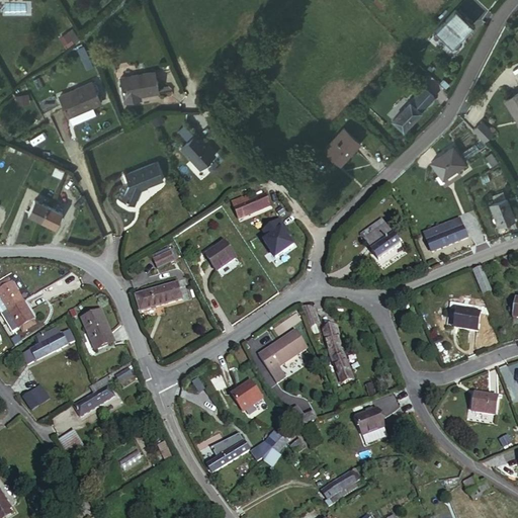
[(455,9),(433,31),(450,48),(472,25),(455,9)]
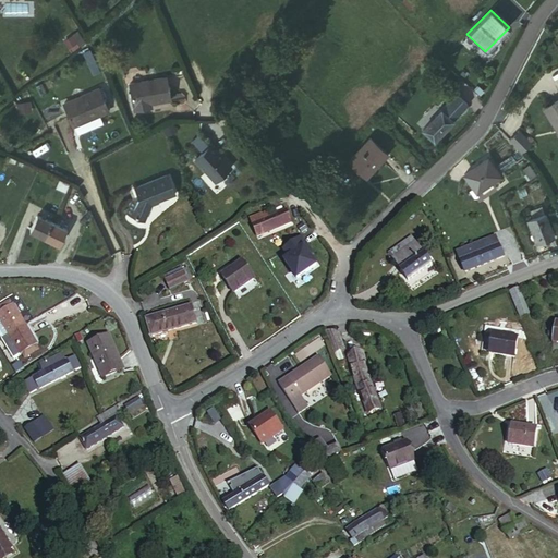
[(63,39),(70,51),(85,43),(77,31),(63,39)]
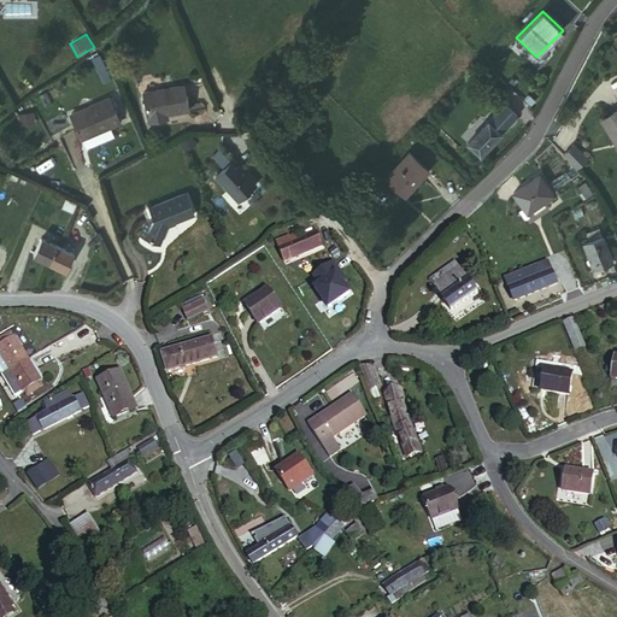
[(184,84),(144,93),(148,122),(163,118),(162,115),(189,109),(184,84)]
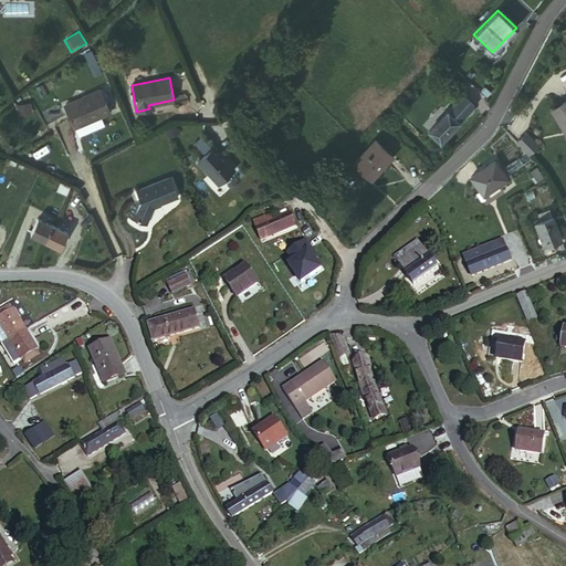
[(98,93),(64,113),(75,132),(109,114),(98,93)]
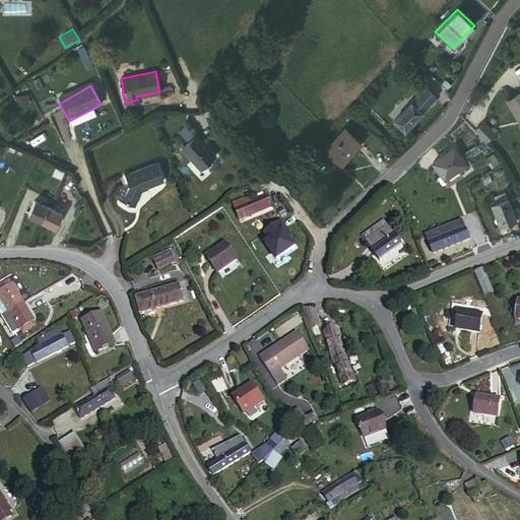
[(392,119),(403,129),(436,98),(425,87),(392,119)]
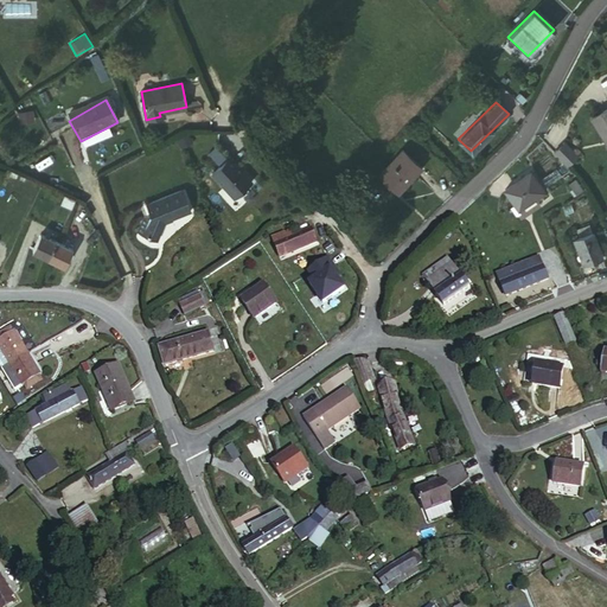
[(19,122),(34,122),(34,110),(18,110),(19,122)]
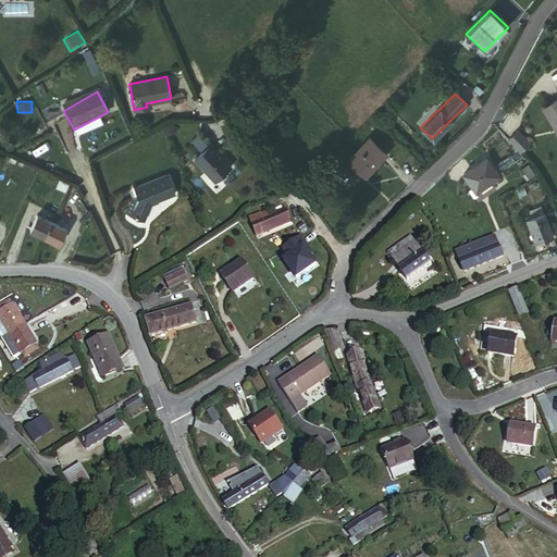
[(556,108),(546,114),(556,131),(556,108)]
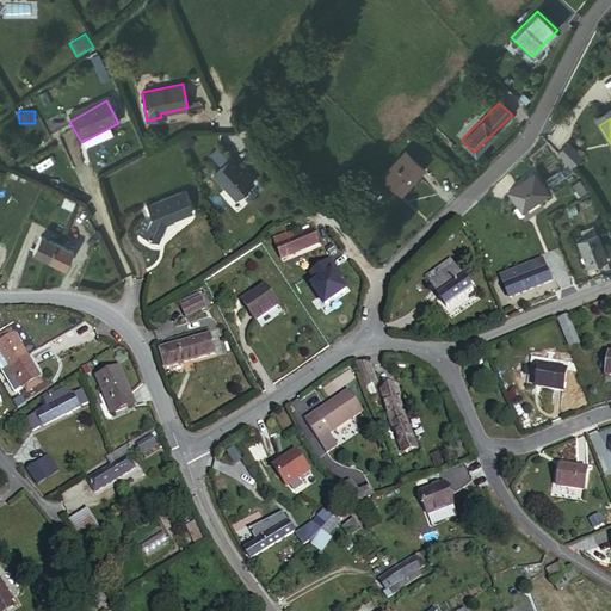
[(559,154),(572,168),(582,159),(569,144),(559,154)]
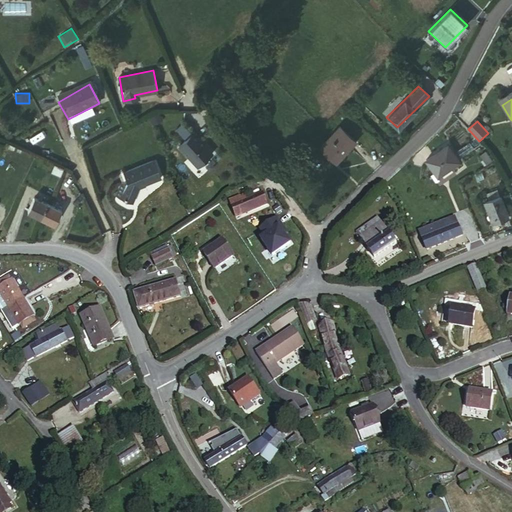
[(183,136),(189,130),(182,123),(176,129),(183,136)]
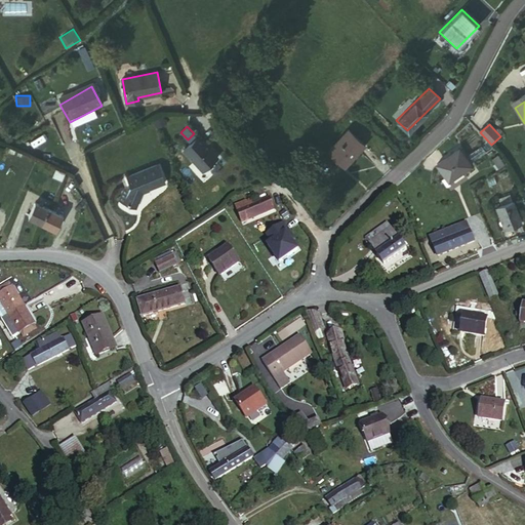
[(326,149),(341,164),(362,143),(348,128),(326,149)]
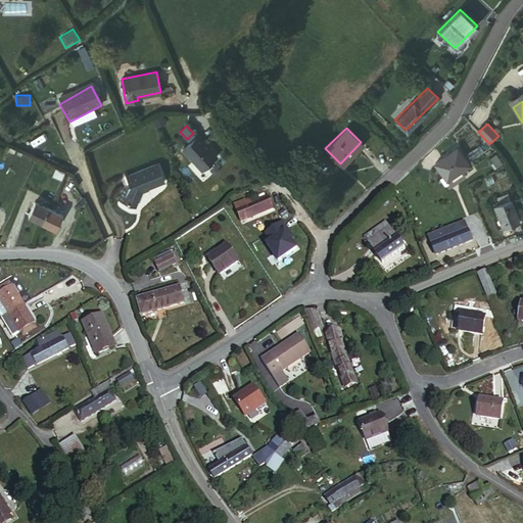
[(204,141),(198,135),(183,149),(202,170),(217,156),(203,142),(204,141)]
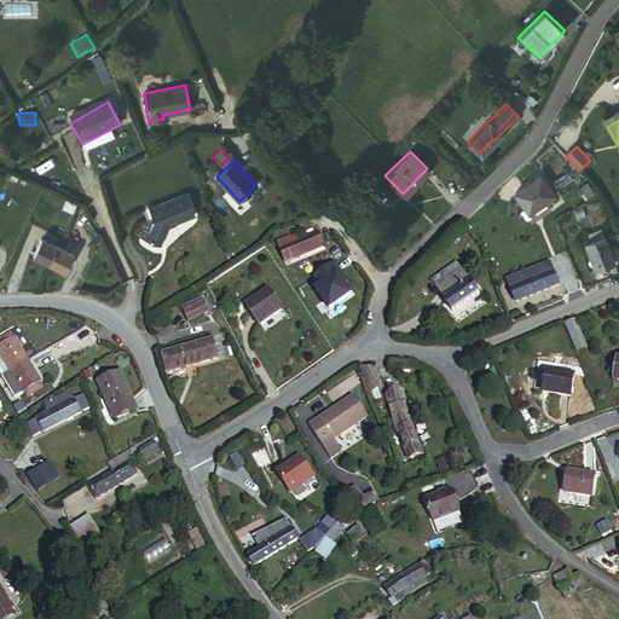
[(544,178),(516,194),(528,213),(556,198),(544,178)]
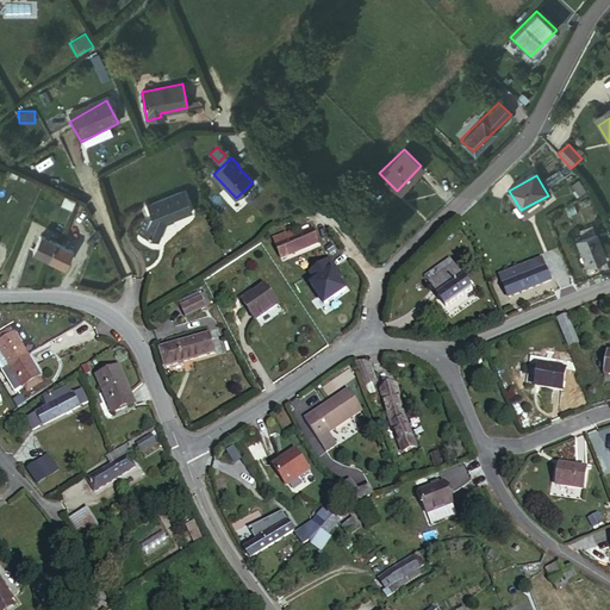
[(185,190),(150,206),(155,216),(153,222),(148,219),(143,234),(162,240),(169,222),(194,209),(185,190)]
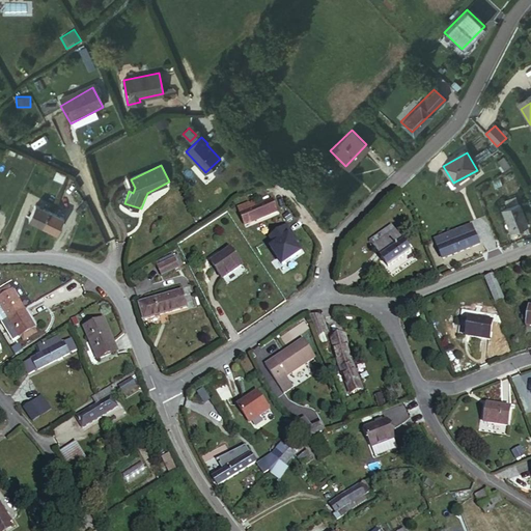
[(272,202),(240,215),(244,225),(277,213),(272,202)]
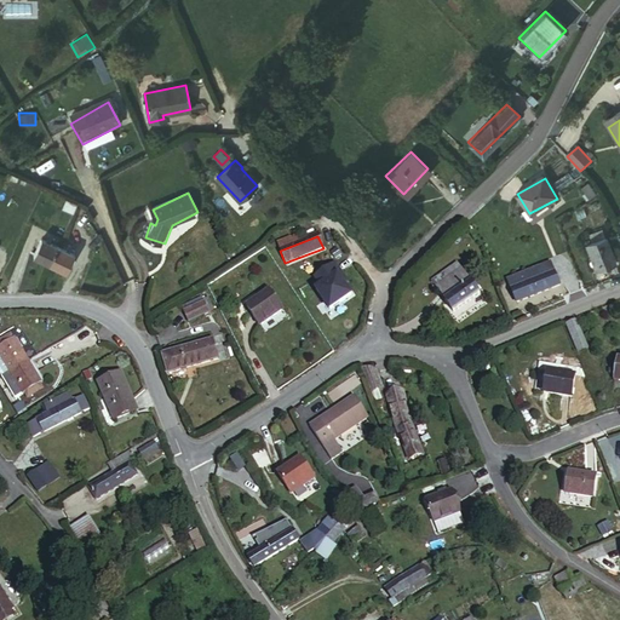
[(50,264),(57,248),(41,240),(34,257),(50,264)]
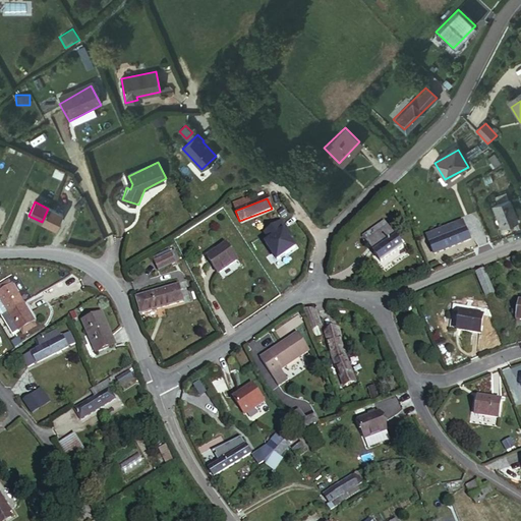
[(514,205),(495,212),(500,227),(520,221),(514,205)]
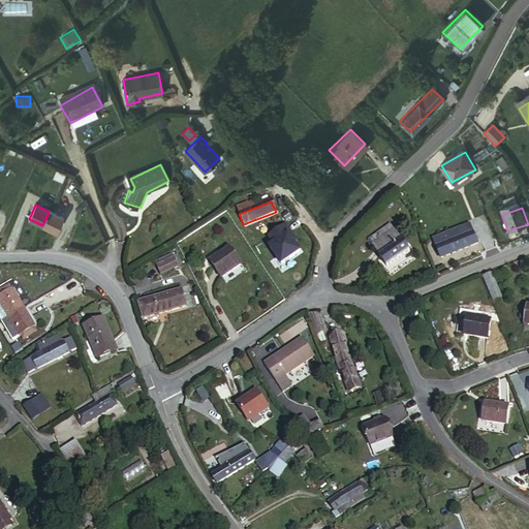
[(62,218),(49,212),(42,225),(56,231),(62,218)]
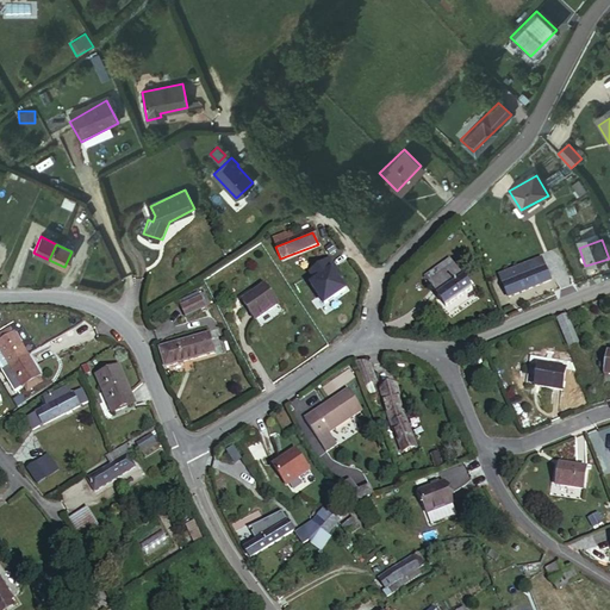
[(328,305),(349,291),(336,271),(338,269),(332,260),(313,274),(319,282),(315,285),(328,305)]
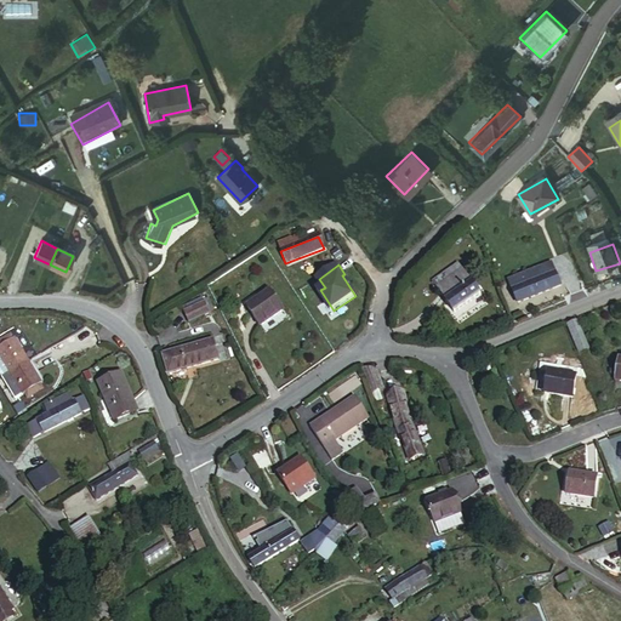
[(432,284),(436,289),(461,271),(457,266),(432,284)]
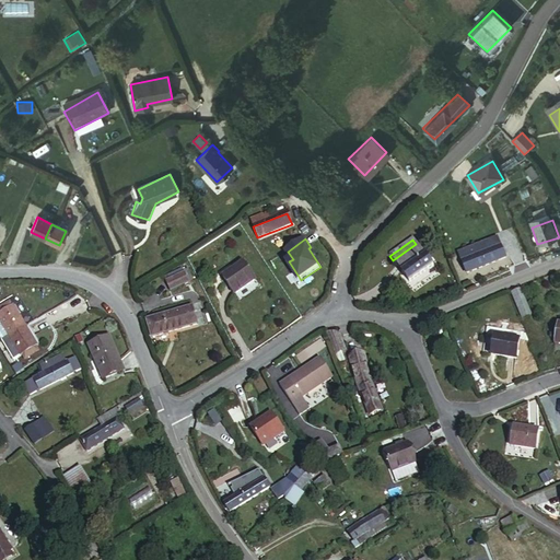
[(488,251),(455,263),(461,276),(516,256),(510,240),(487,247),(488,251)]
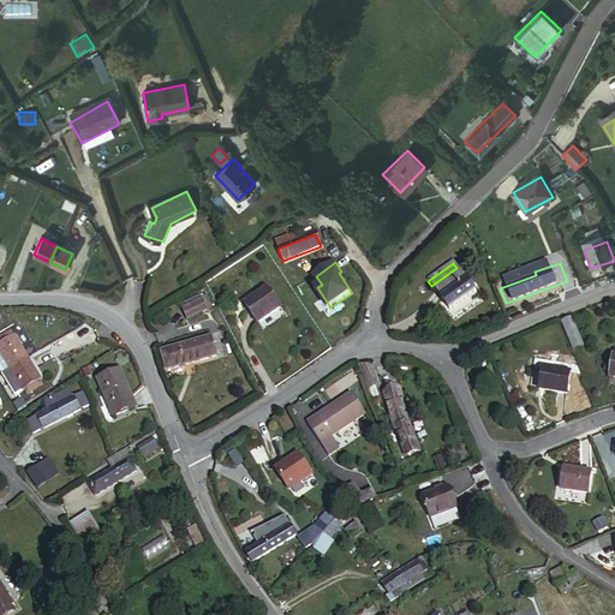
[(457,268),(431,286),(449,310),(475,292),(457,268)]
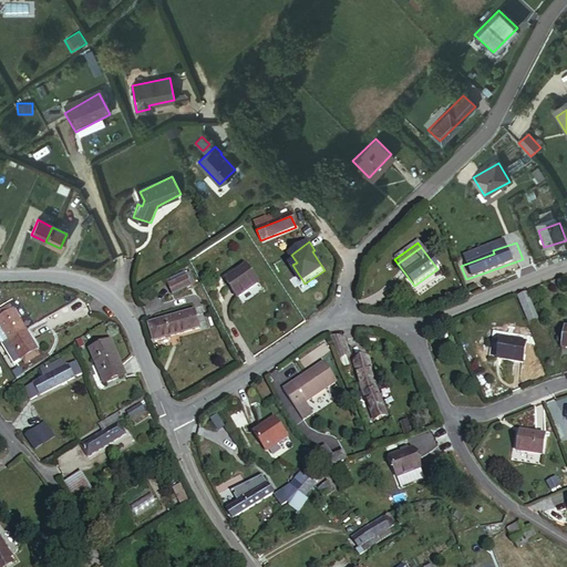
[(245,265),(224,277),(235,297),(257,284),(245,265)]
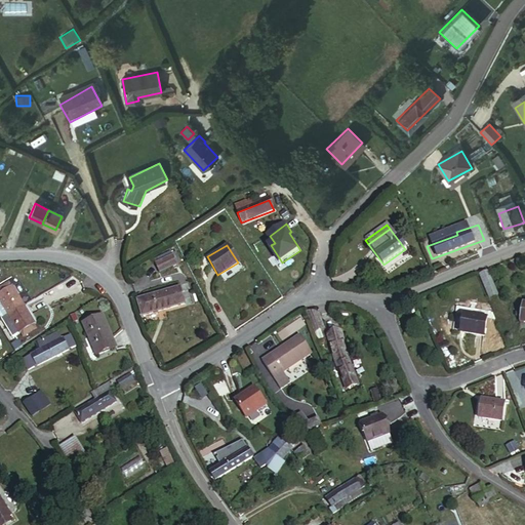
[(169,257),(152,265),(157,277),(175,271),(169,257)]
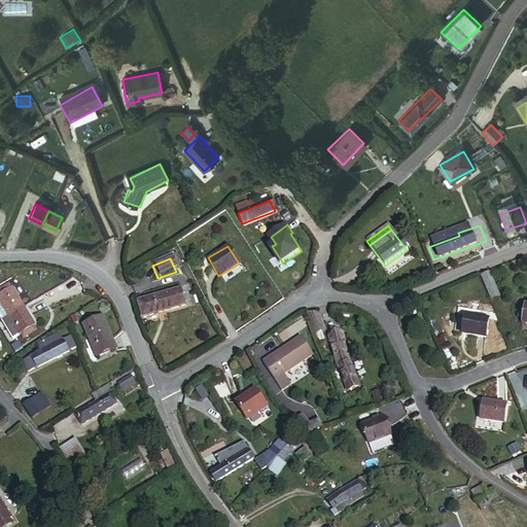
[(490,270),(483,273),(492,295),(499,293),(490,270)]
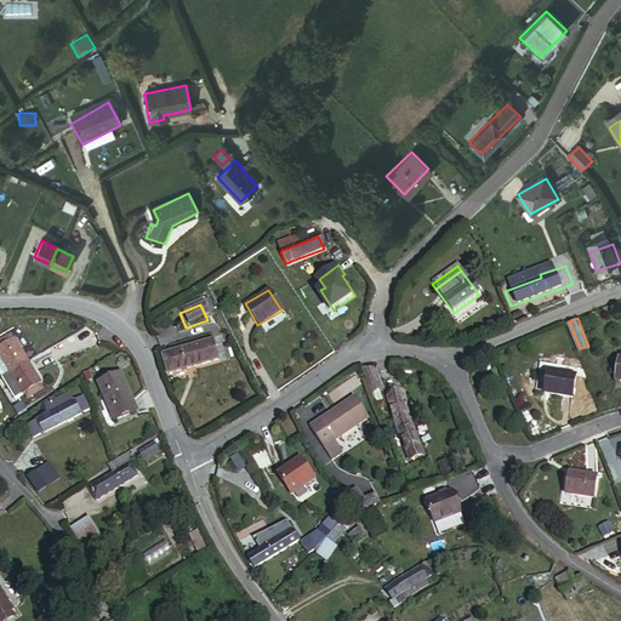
[(5,346),(15,339),(11,332),(0,339),(0,340),(1,343),(5,346)]
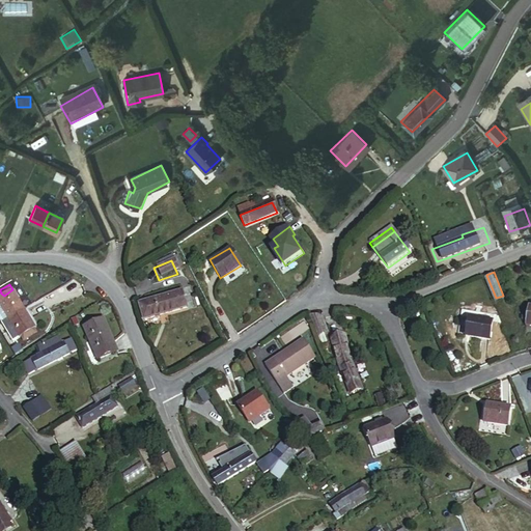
[(0,320),(1,323),(27,306),(16,287),(12,289),(4,296),(1,294),(0,294),(0,320)]
